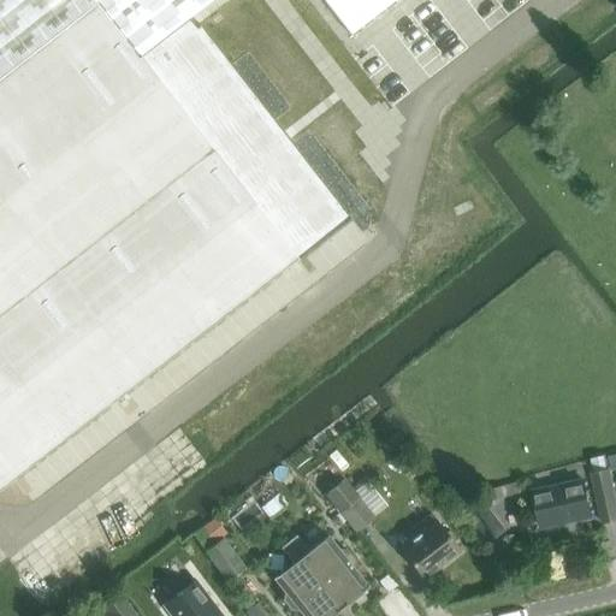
[(0,0),(0,489),(348,219),(191,17),(212,0),(0,0)]
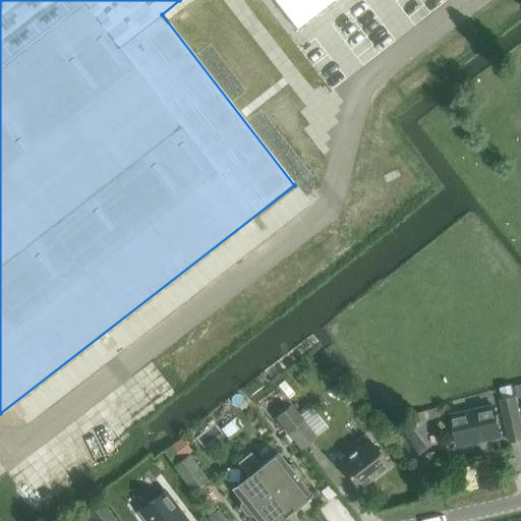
[(272,0),(296,32),(337,0),(272,0)]
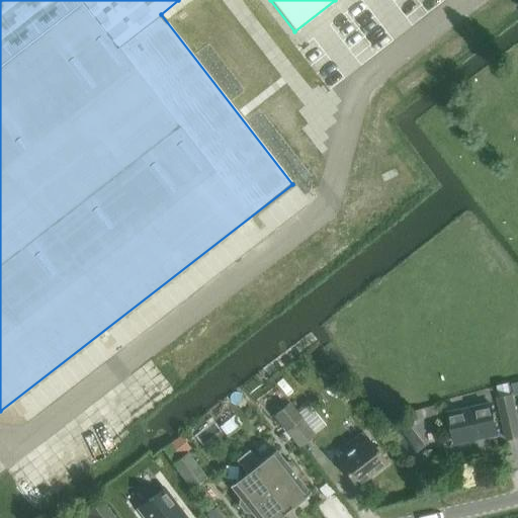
[(517,422),(512,396),(500,399),(508,440),(517,437),(517,422)]
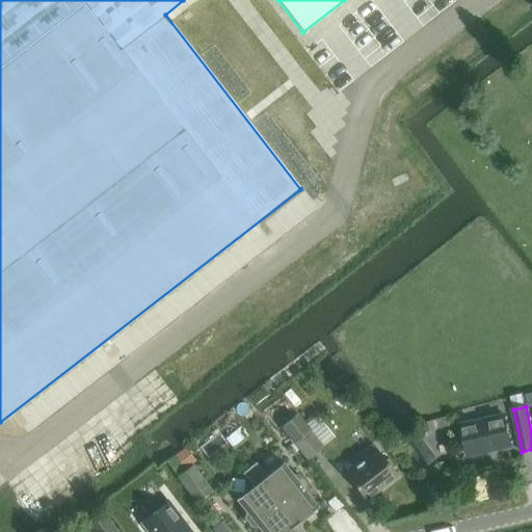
[(281,427),(294,444),(310,431),(296,414),(281,427)]
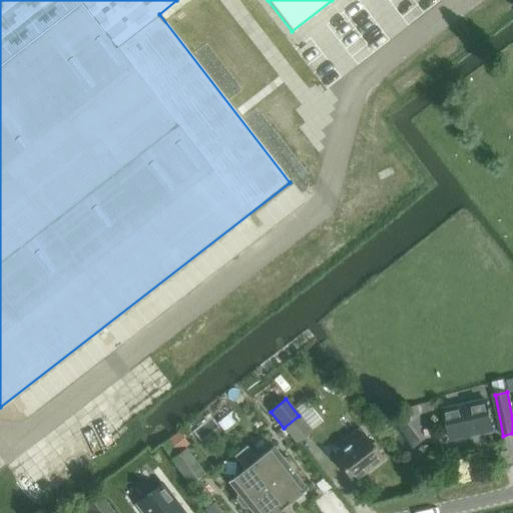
[(486,401),(445,410),(451,440),(493,431),(486,401)]
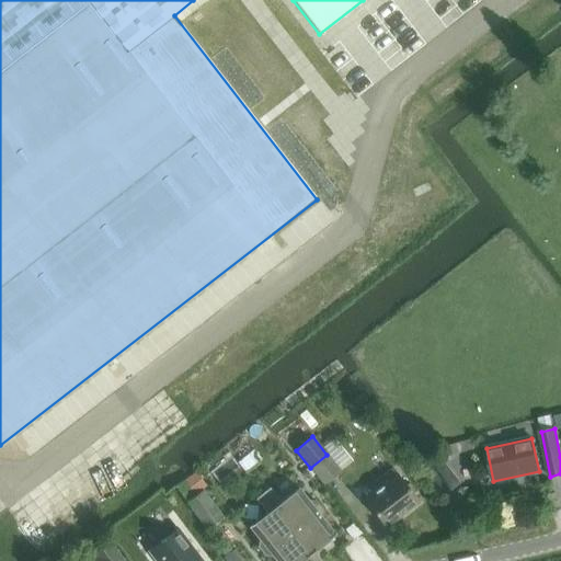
[(261,445),(238,464),(245,472),(267,455),(261,445)]
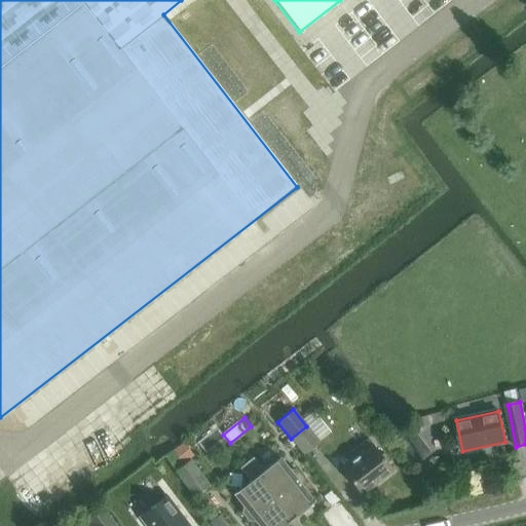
[(306,426),(291,439),(303,454),(320,442),(306,426)]
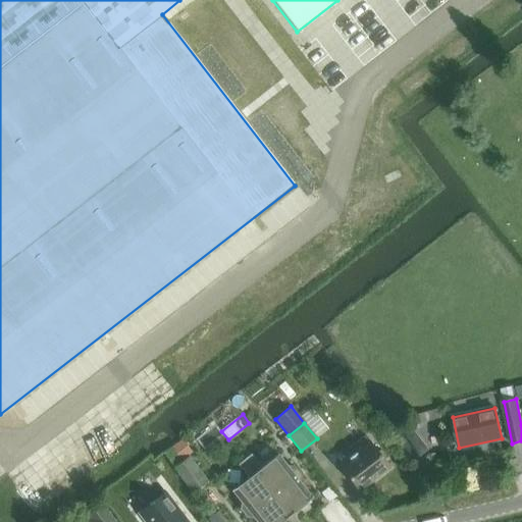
[(359,491),(389,467),(365,436),(344,453),(348,458),(338,466),(359,491)]
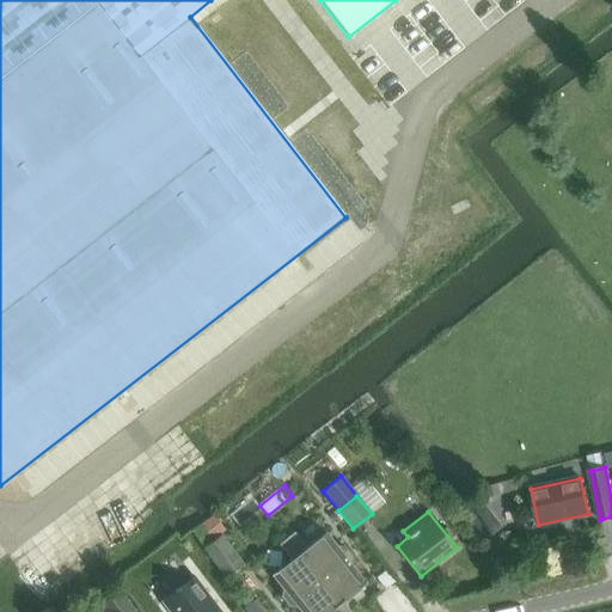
[(287,539),(338,605),(366,583),(352,567),(353,557),(344,546),(336,545),(325,532),(306,548),(294,533),(287,539)]
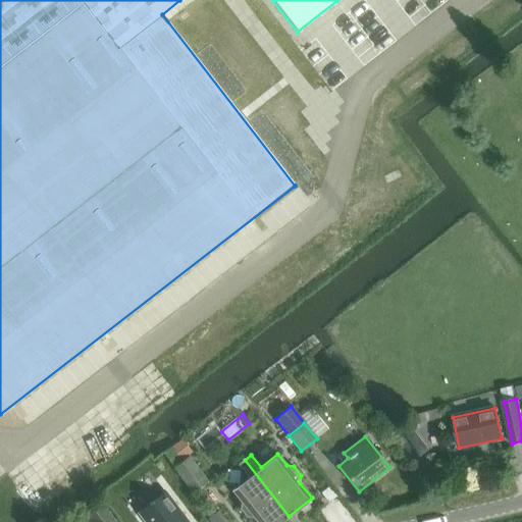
[(187,456),(172,468),(191,491),(206,480),(187,456)]
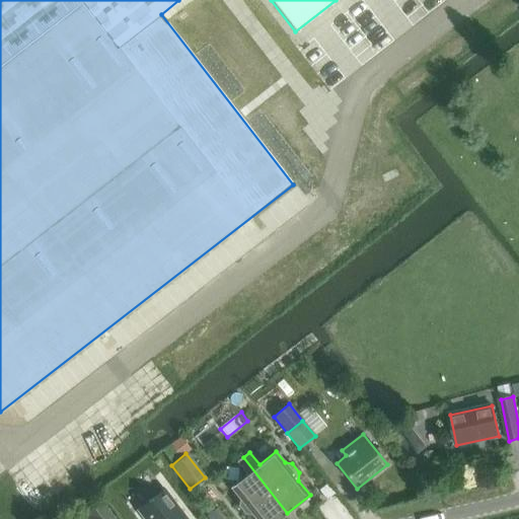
[(279,518),(287,513),(243,457),(236,462),(246,474),(230,488),(240,499),(238,506),(245,514),(252,515),(255,518),(279,518)]
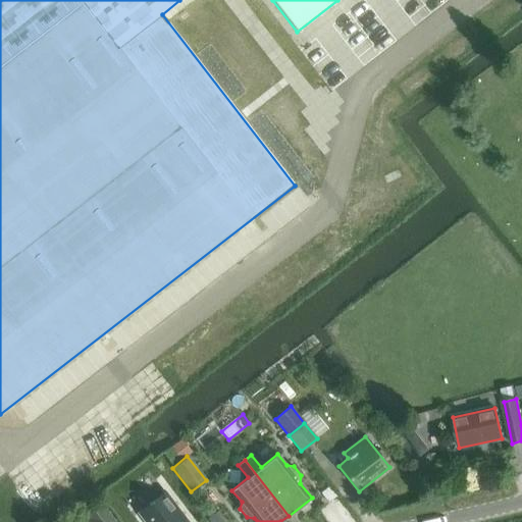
[(185,521),(164,494),(139,515),(143,521),(185,521)]
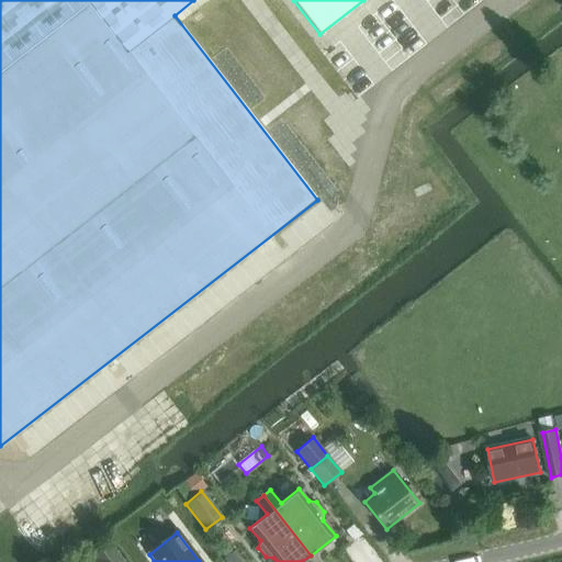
[(86,561),(125,561),(111,543),(91,558),(86,561)]
